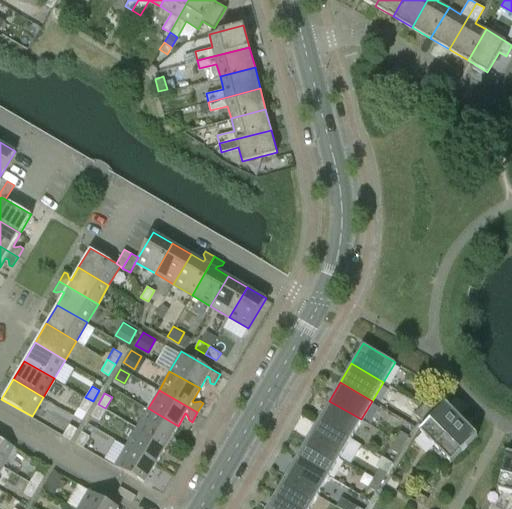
[(93,401),(85,397),(79,407),(86,412),(93,401)]
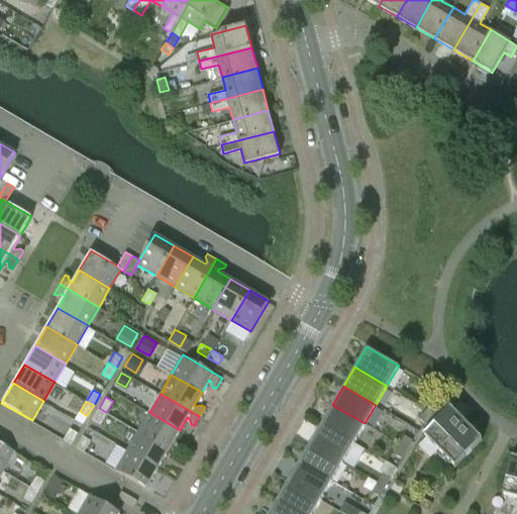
[(426,409),(432,415),(439,408),(433,402),(426,409)]
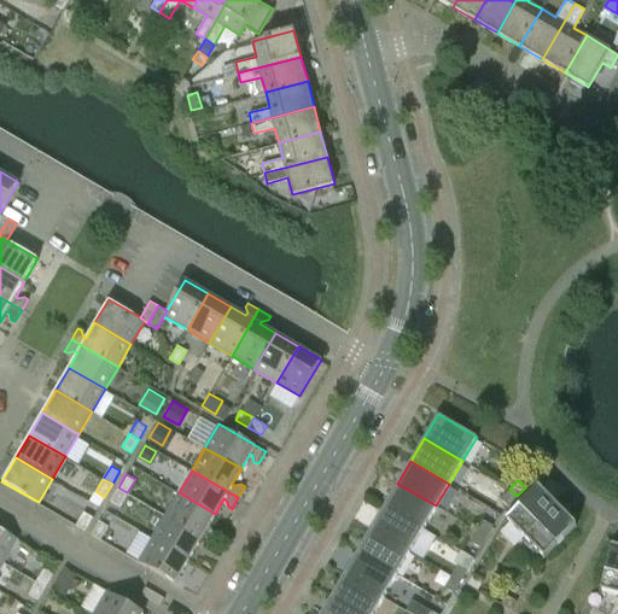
[(423,528),(436,506),(397,484),(384,506),(423,528)]
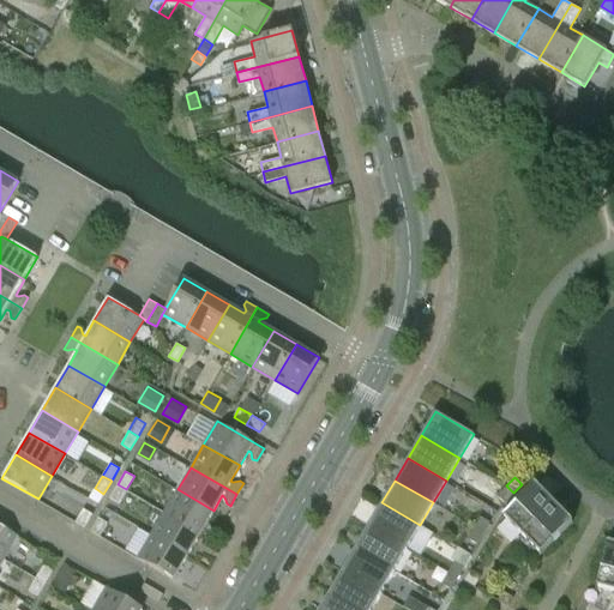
[(503,513),(522,533),(553,502),(535,482),(503,513)]
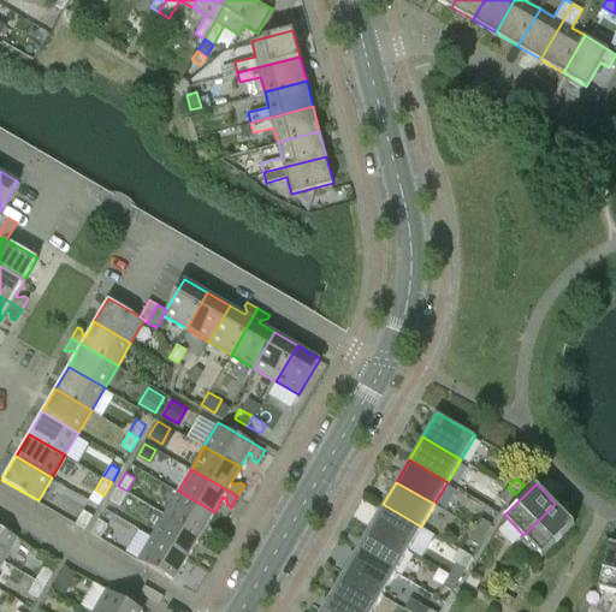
[(126,491),(118,486),(110,499),(119,504),(126,491)]
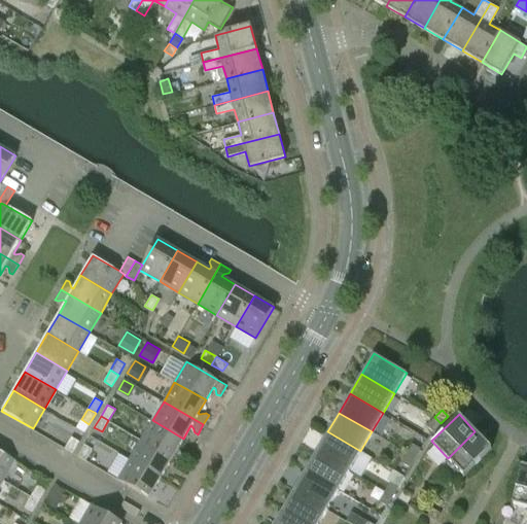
[(441,423),(434,417),(426,424),(432,430),(441,423)]
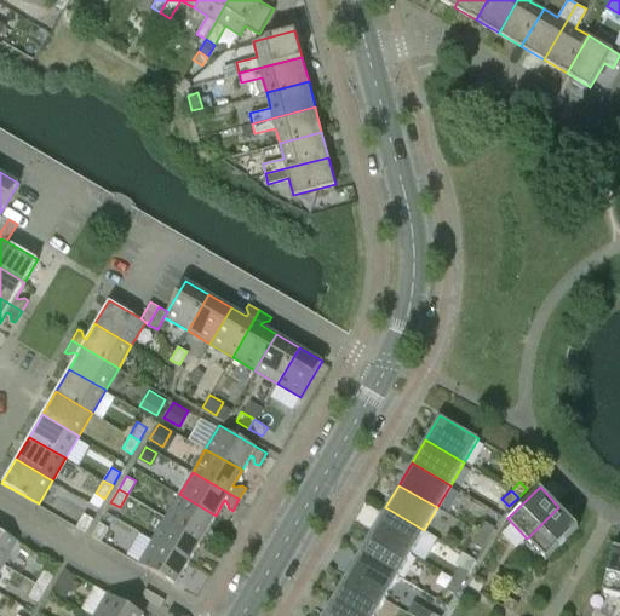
[(216,516),(179,494),(166,517),(202,537),(216,516)]
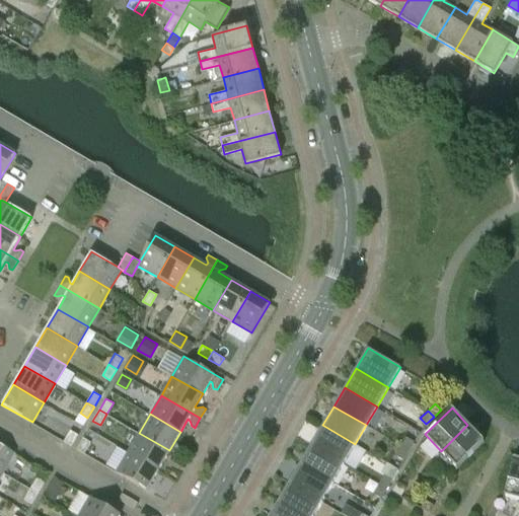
[(355,444),(322,425),(311,444),(344,463),(355,444)]
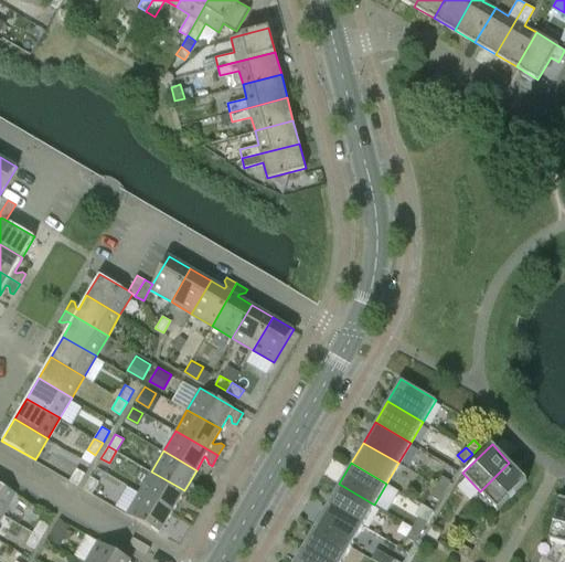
[(526,480),(509,463),(480,491),(498,509),(526,480)]
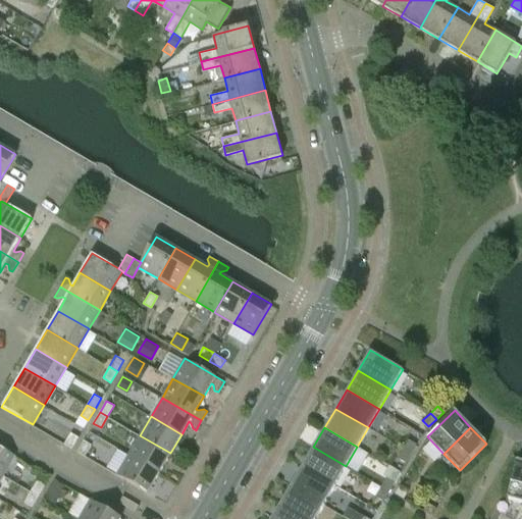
[(70,432),(64,444),(71,448),(79,436),(70,432)]
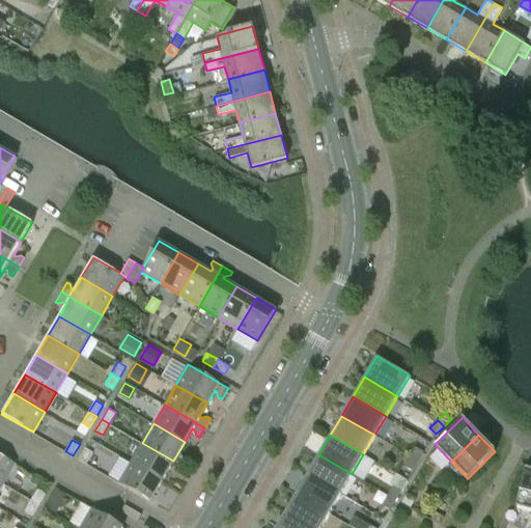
[(162,480),(173,461),(142,443),(131,462),(162,480)]
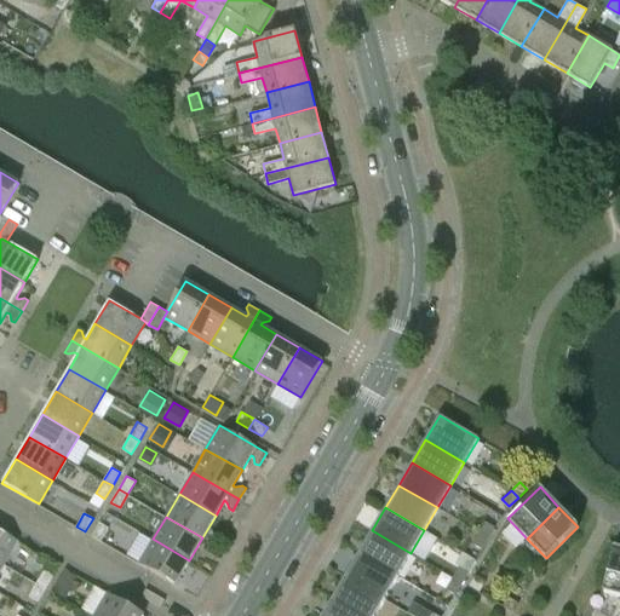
[(99,522),(91,535),(101,540),(109,527),(99,522)]
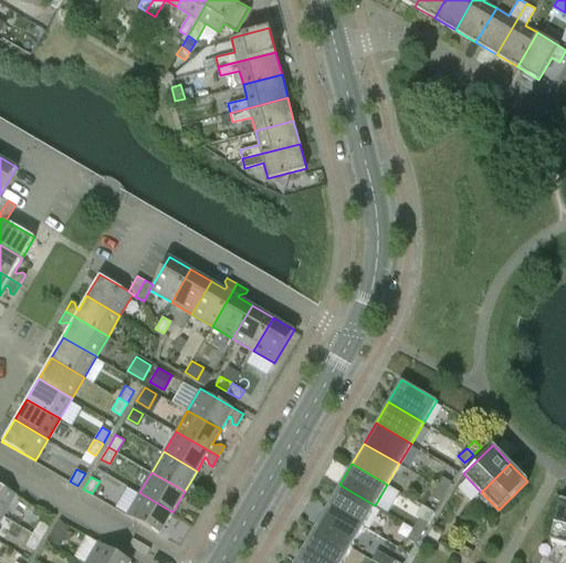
[(443,477),(437,486),(444,491),(451,481),(443,477)]
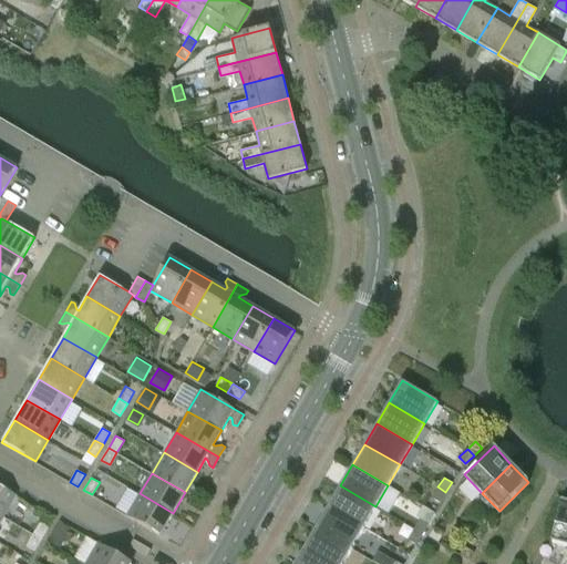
[(0,484),(0,513),(3,515),(16,494),(0,484)]
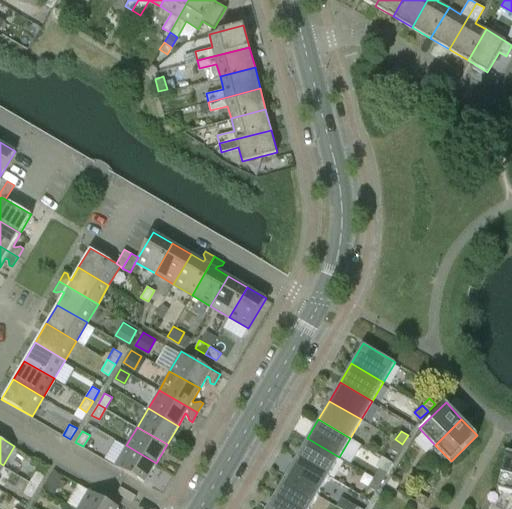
[(328,476),(339,457),(307,438),(296,457),(328,476)]
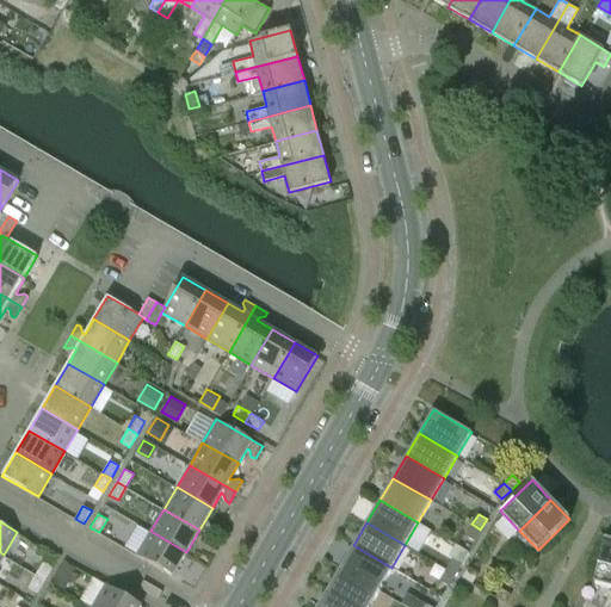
[(474,539),(480,530),(471,524),(466,534),(474,539)]
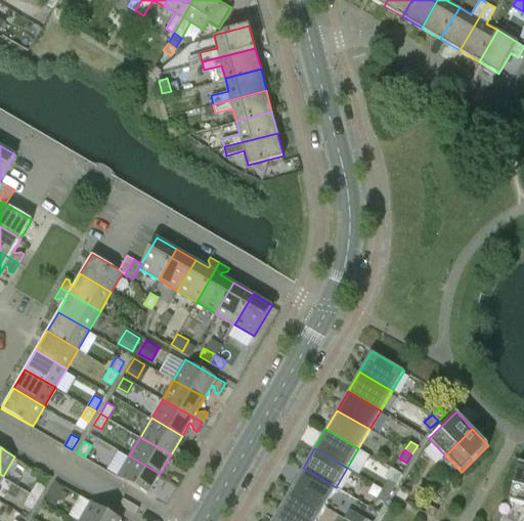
[(147,493),(160,474),(129,456),(117,476),(147,493)]
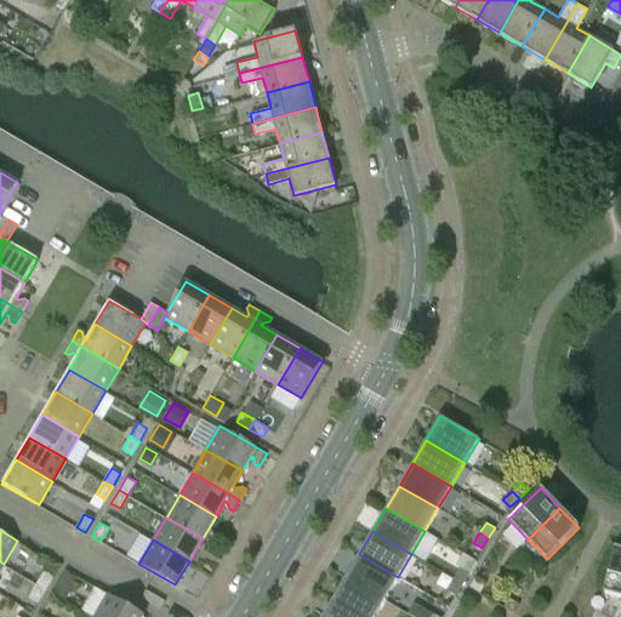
[(603,592),(620,595),(620,549),(615,548),(603,592)]
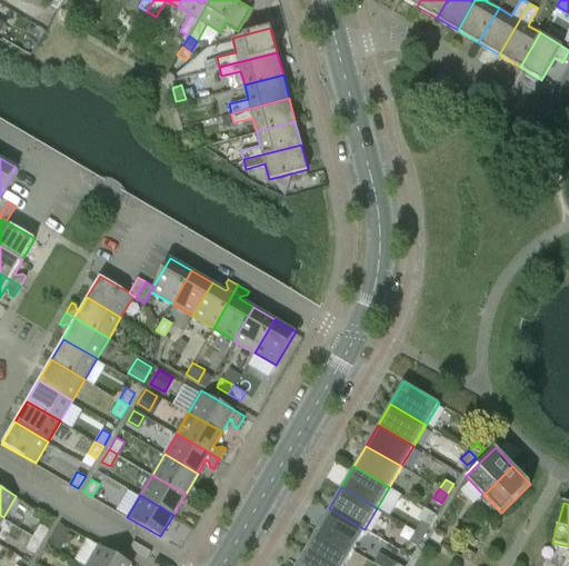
[(365,529),(329,508),(317,529),(352,549),(365,529)]
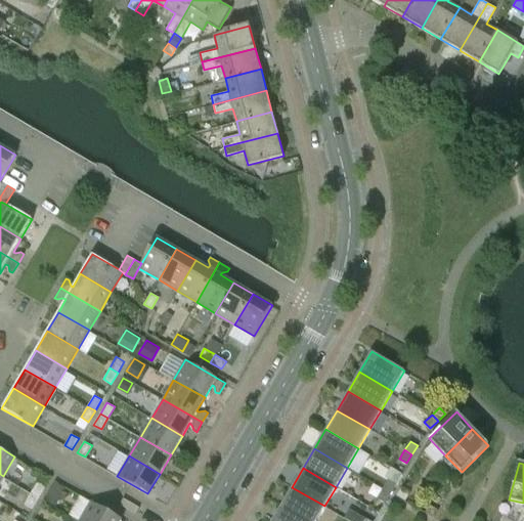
[(387,479),(382,488),(390,492),(395,483),(387,479)]
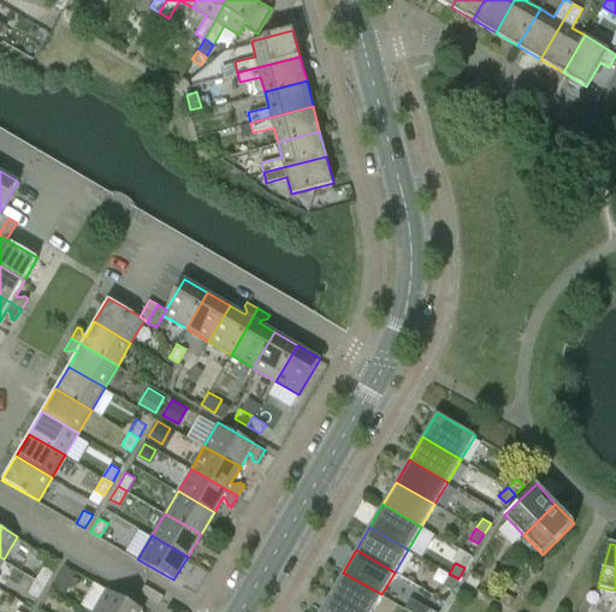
[(36,578),(45,584),(53,571),(43,565),(36,578)]
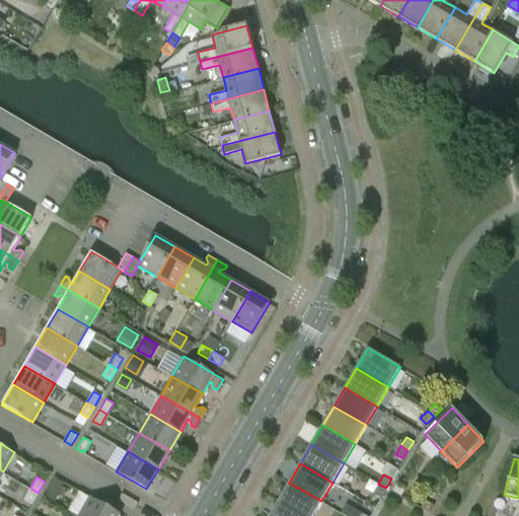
[(55,498),(64,483),(55,477),(46,493),(55,498)]
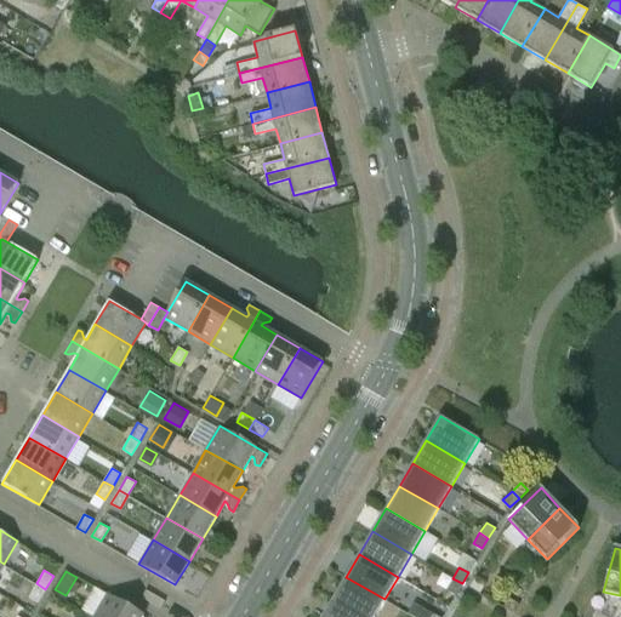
[(364,616),(374,616),(385,599),(346,577),(334,599),(364,616)]
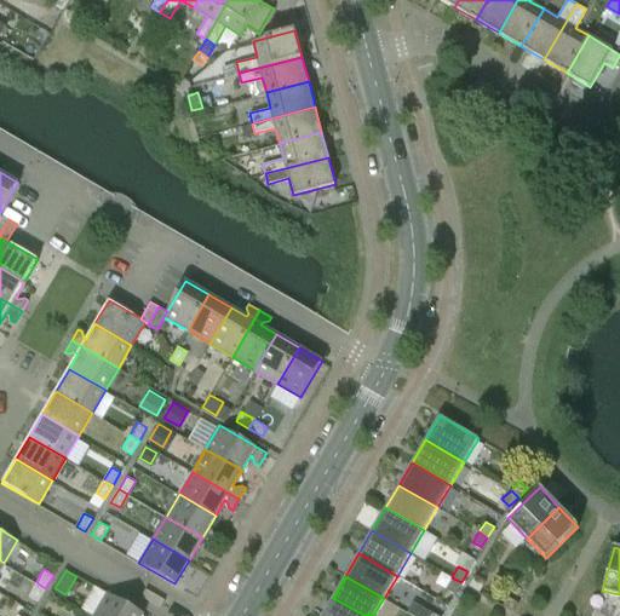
[(469,586),(480,592),(484,582),(474,576),(469,586)]
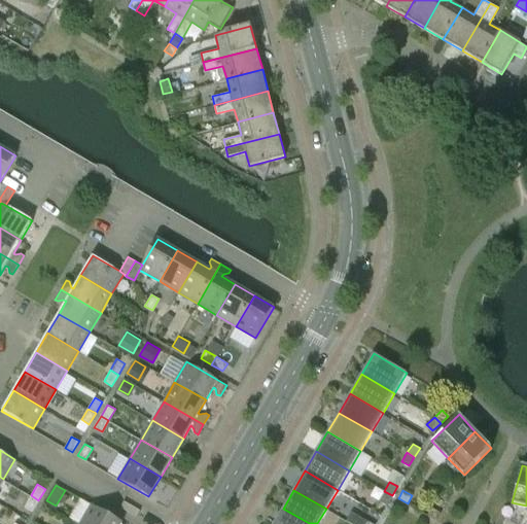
[(392,495),(384,491),(379,499),(387,504),(392,495)]
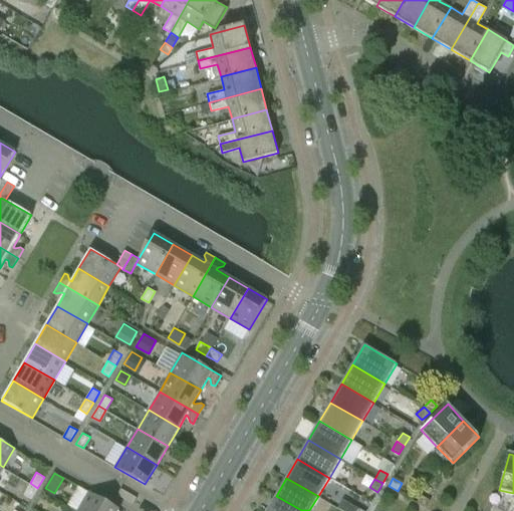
[(31,498),(37,488),(30,483),(23,494),(31,498)]
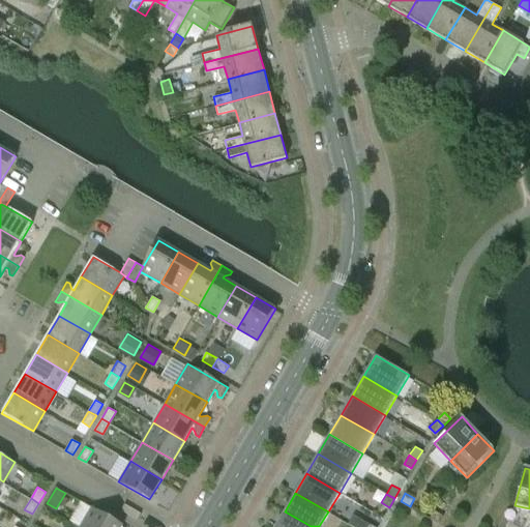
[(80,526),(121,526),(122,525),(91,506),(80,526)]
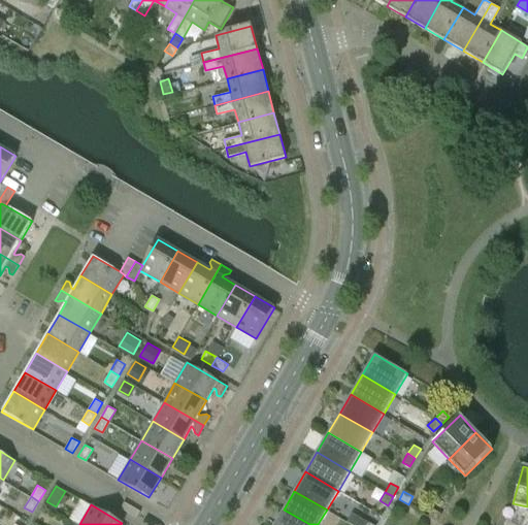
[(428,516),(437,521),(441,514),(432,509),(428,516)]
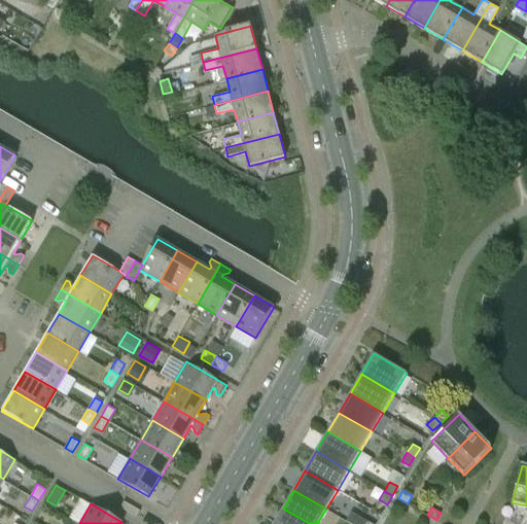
[(309,523),(283,509),(273,523),(309,523)]
